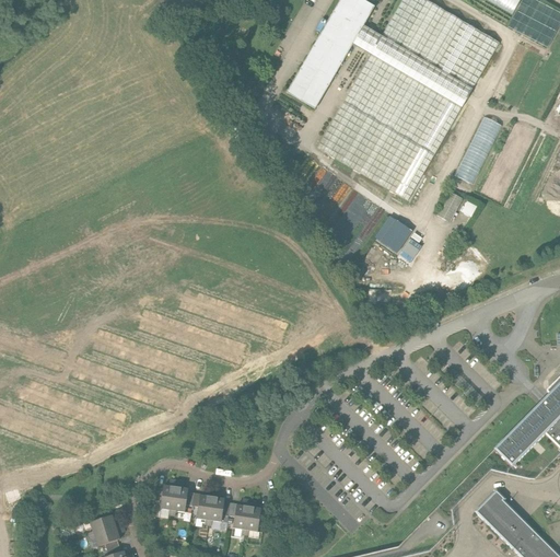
[(338,0),(287,91),(315,107),(352,43),(363,24),(374,4),(366,0),(338,0)]
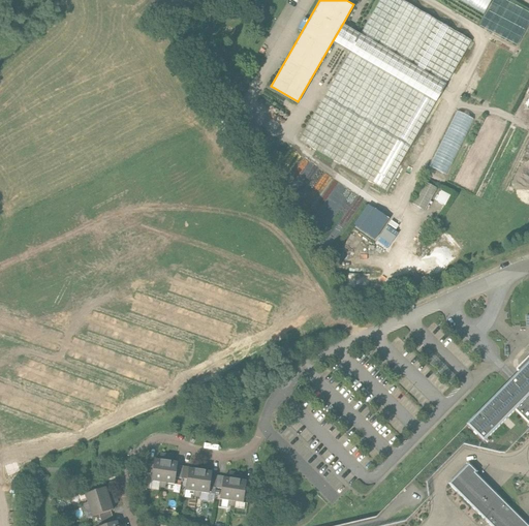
[(343,23),(333,40),(350,50),(300,137),(385,187),(471,39),(403,0),(378,0),(360,32),(343,23)]
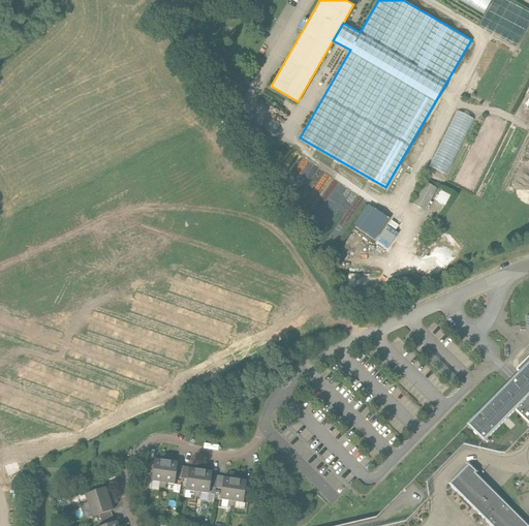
[(463,0),(484,11),(490,0),(463,0)]
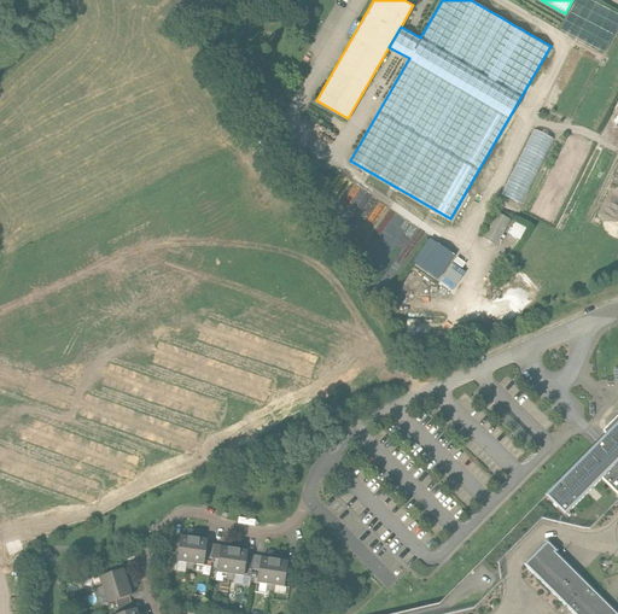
[(522,202),(553,136),(532,126),(501,192),(522,202)]
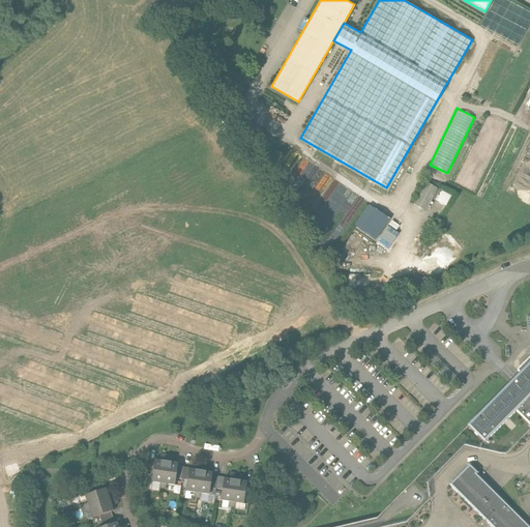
[(529,147),(523,144),(517,158),(529,164),(529,160),(529,147)]
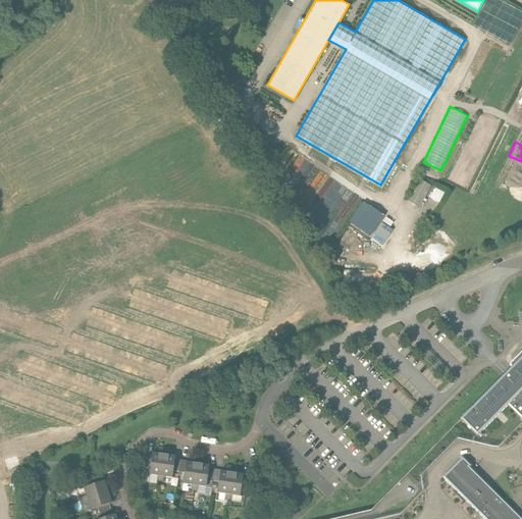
[(505,169),(517,173),(521,164),(508,160),(505,169)]
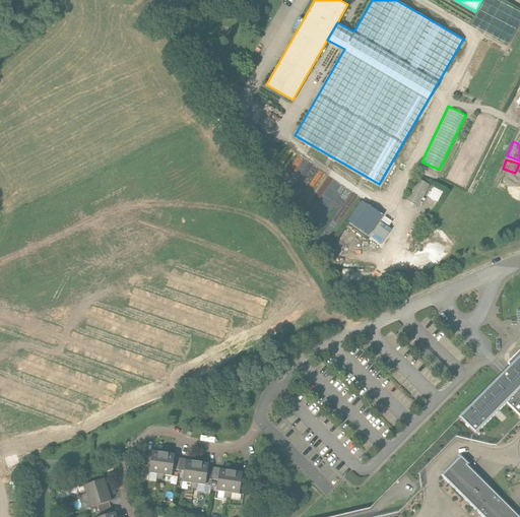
[(417,204),(430,182),(417,176),(405,198),(417,204)]
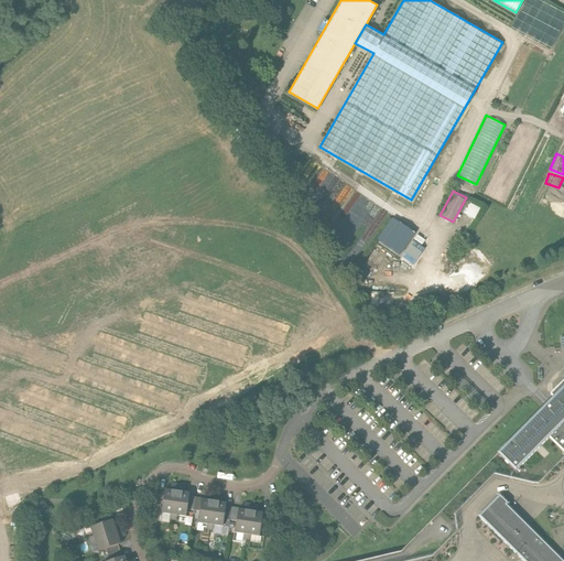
[(479,206),(469,201),(464,211),(474,216),(479,206)]
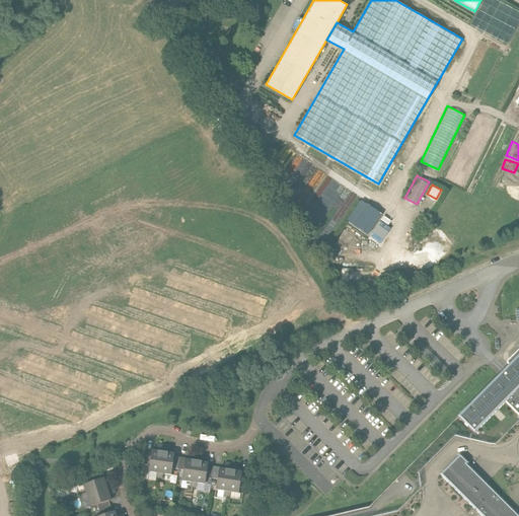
[(342,265),(341,278),(372,279),(372,273),(370,273),(370,265),(342,265)]
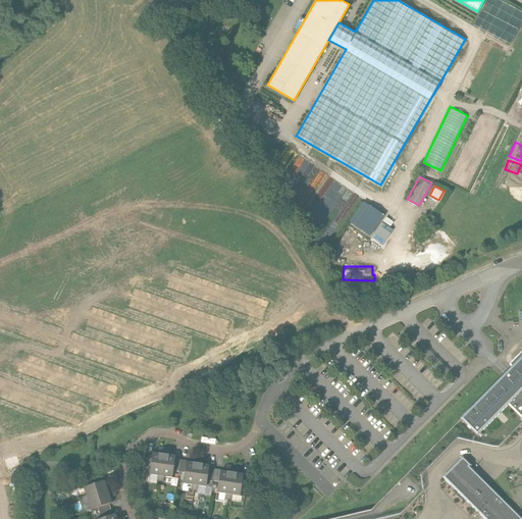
[(521,518),(521,358),(508,372),(462,417),(478,433),(509,403),(521,416),(521,517),(461,459),(445,476),(485,518),(521,518)]
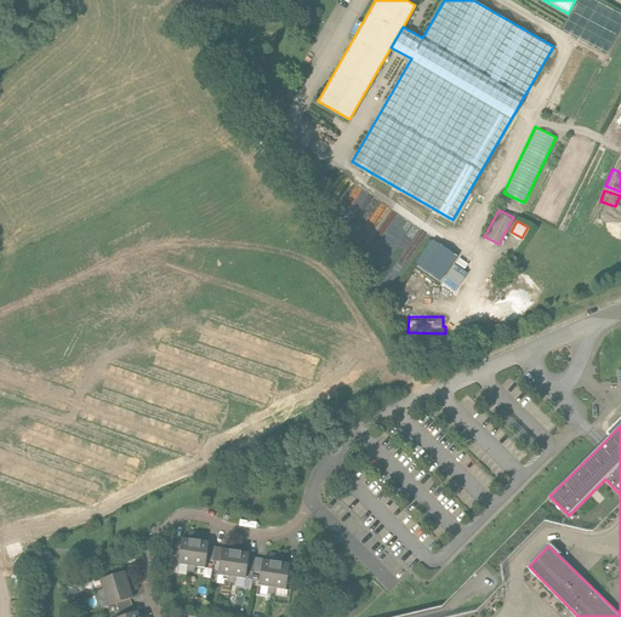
[(192,570),(197,537),(183,536),(178,569),(192,570)]
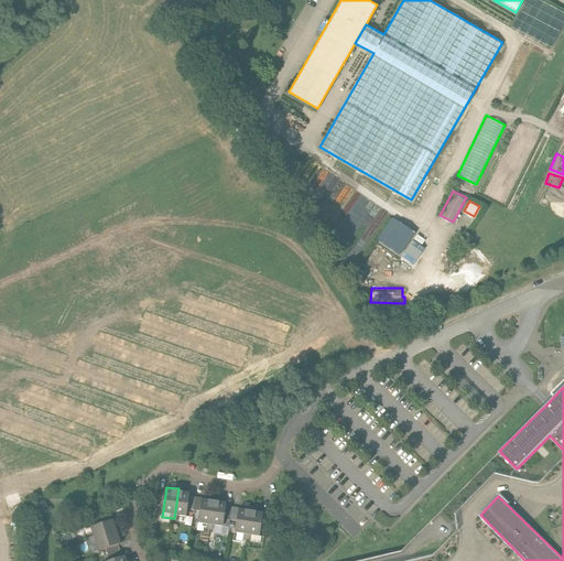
[(179,488),(174,518),(187,520),(191,491),(179,488)]
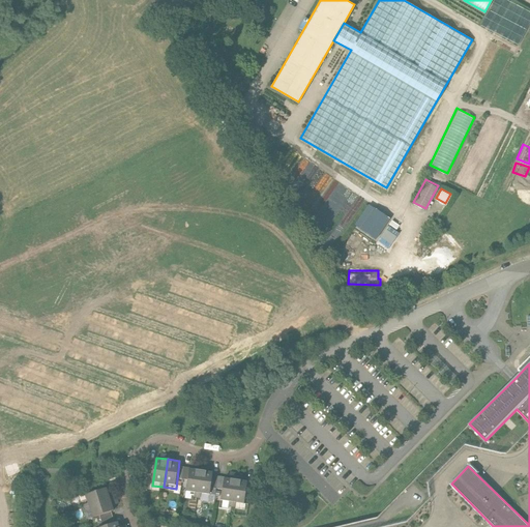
[(199,496),(203,468),(192,466),(187,495),(199,496)]
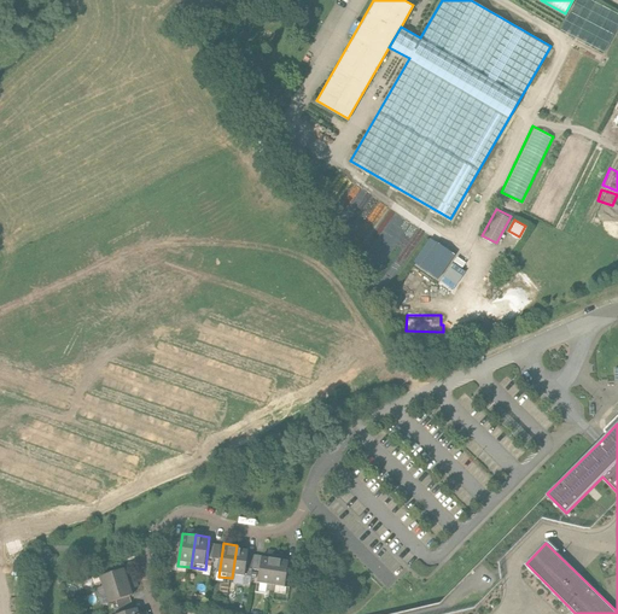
[(237,545),(232,578),(246,580),(250,548),(237,545)]
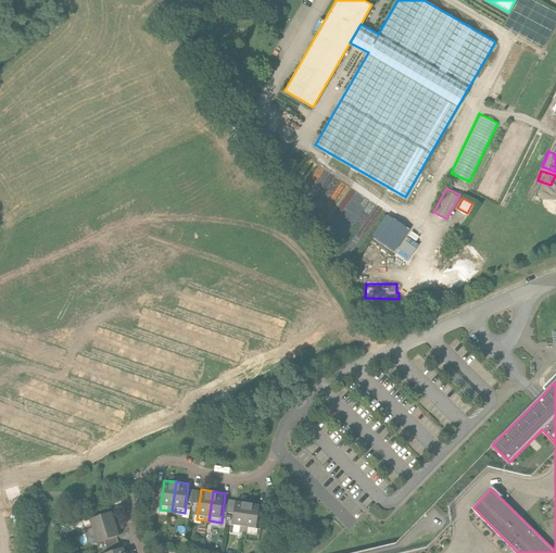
[(245,530),(249,501),(237,500),(232,529),(245,530)]
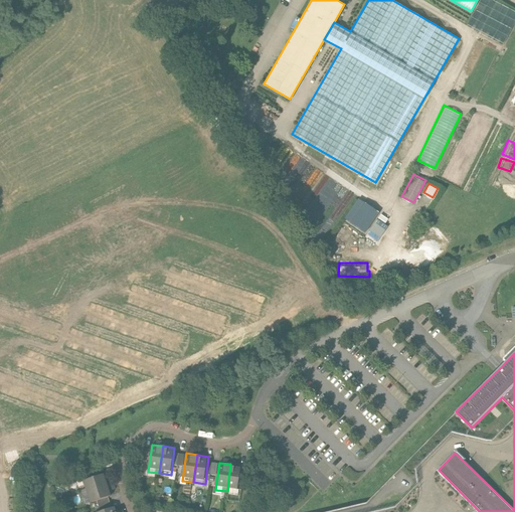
[(230,464),(227,491),(238,493),(242,466),(230,464)]
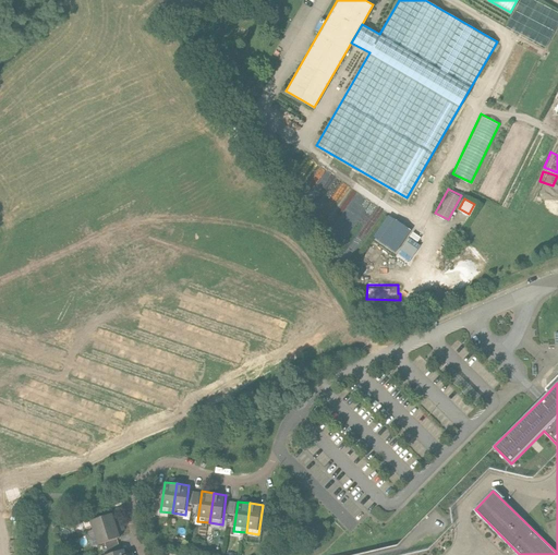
[(89,520),(94,531),(117,523),(113,513),(89,520)]
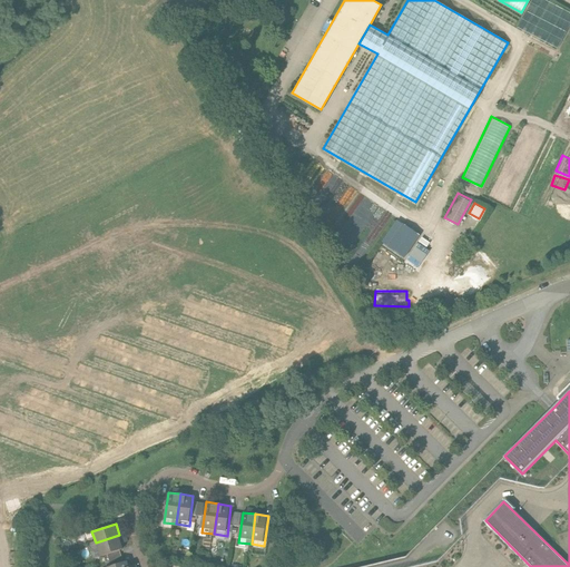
[(124,547),(119,535),(96,543),(99,555),(124,547)]
